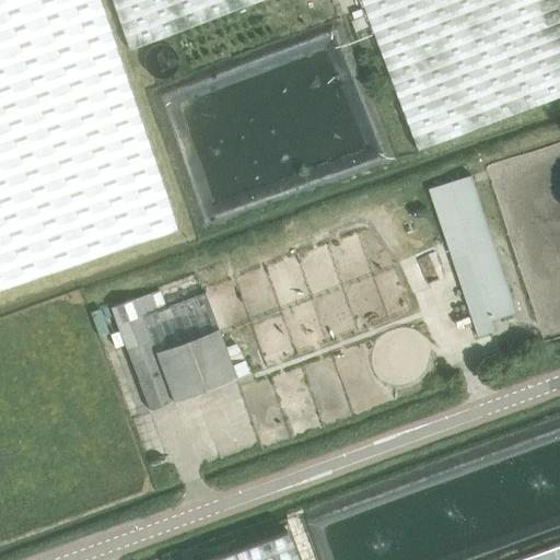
[(0,0),(0,291),(178,230),(100,0),(0,0)]
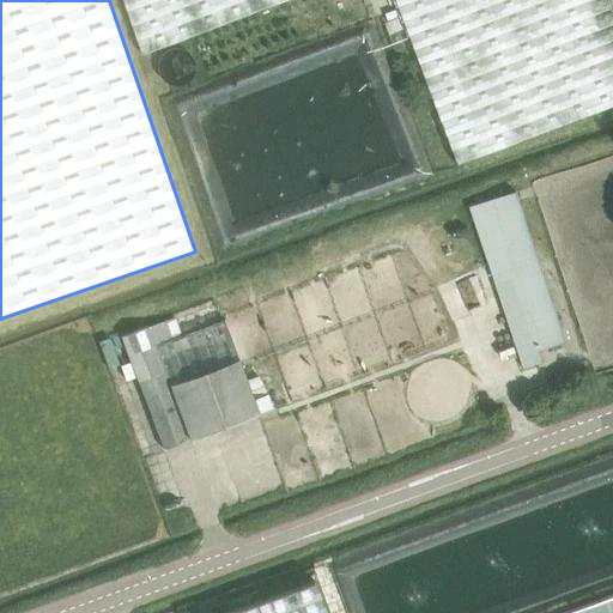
[(122,0),(143,55),(268,7),(287,0),(395,0),(419,64),(457,164),(457,165),(547,131),(612,105),(612,8),(610,0),(122,0)]
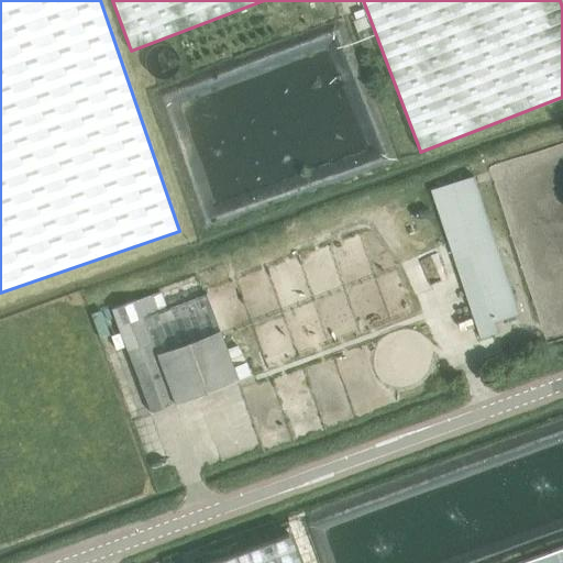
[(481,339),(498,332),(495,322),(520,313),(474,176),(431,190),(481,339)]
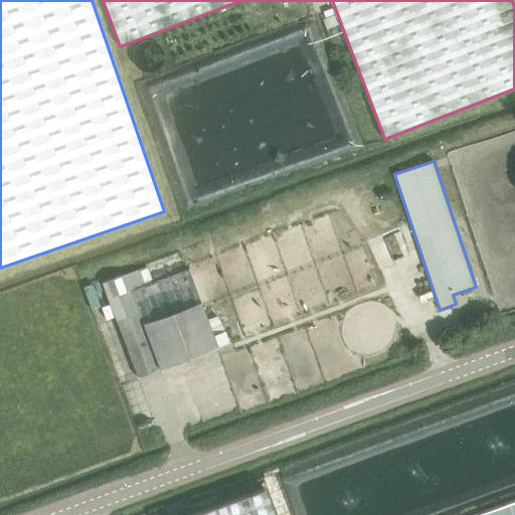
[(127,275),(103,284),(138,377),(228,344),(224,332),(213,336),(201,304),(203,303),(190,270),(146,287),(140,271),(127,275)]
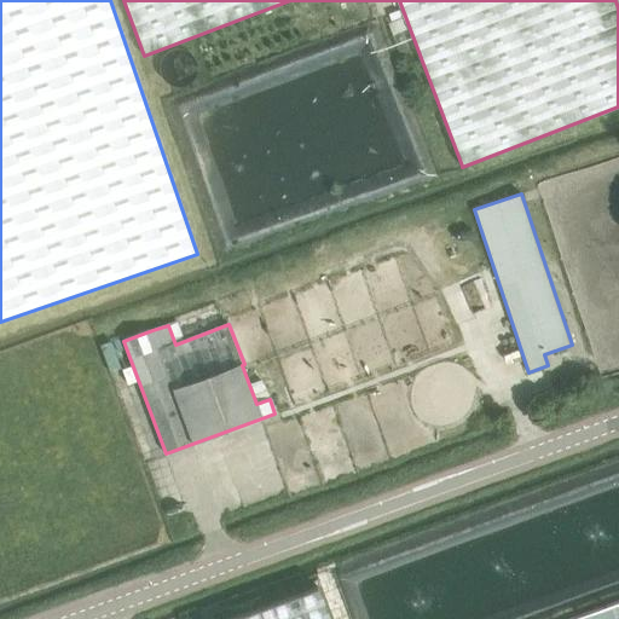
[(330,618),(319,586),(230,618),(330,618)]
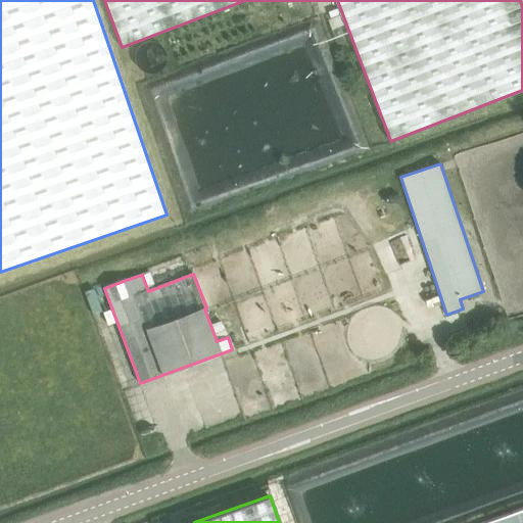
[(522,522),(522,507),(477,522),(522,522)]
